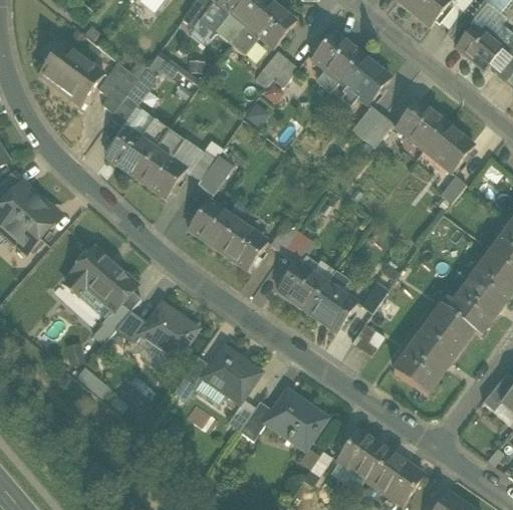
[(193,27),(212,0),(195,0),(182,19),(193,27)]
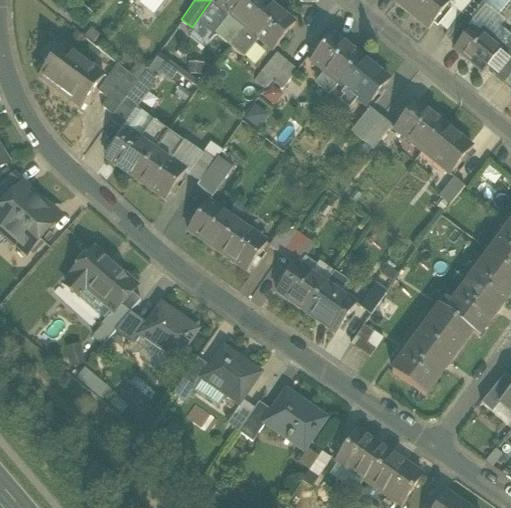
[(218,0),(215,3),(228,14),(243,26),(264,0),(218,0)]
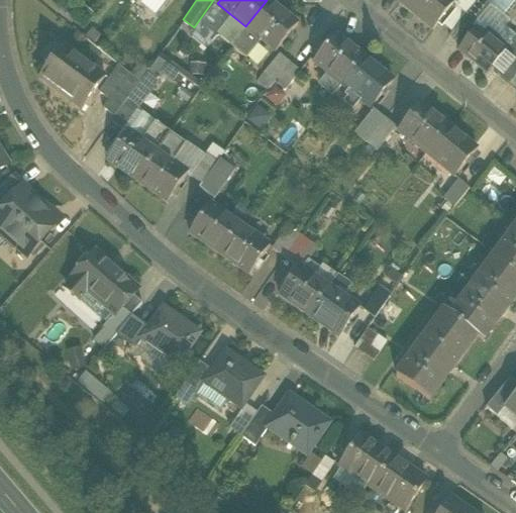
[(267,0),(245,26),(260,38),(274,49),(297,21),(271,0),(267,0)]
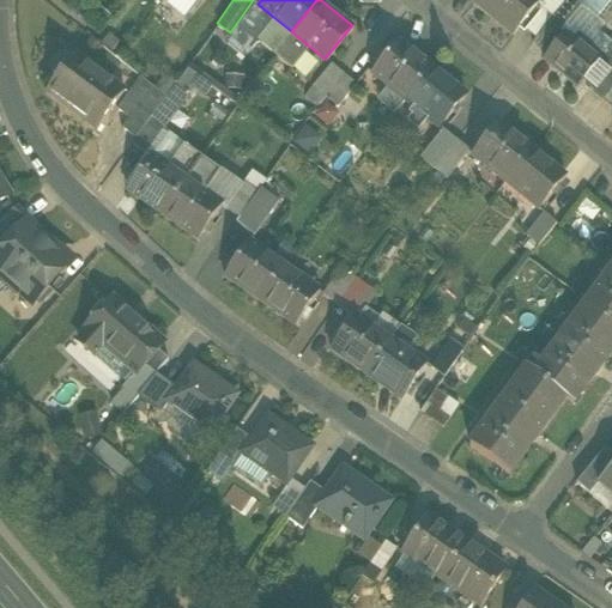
[(489,13),(511,31),(538,0),(471,0),(489,13)]
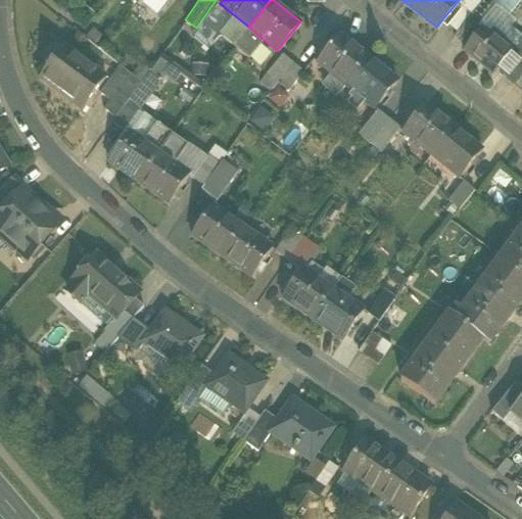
[(479,0),(453,33),(466,43),(480,27),(496,6),(488,0),(479,0)]
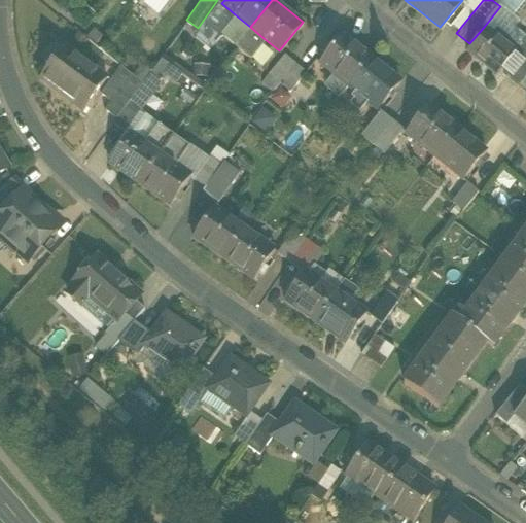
[(517,8),(520,0),(498,0),(517,8)]
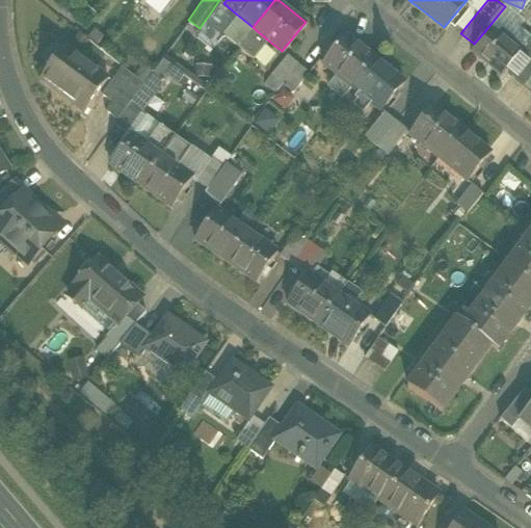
[(237,46),(253,27),(237,15),(221,33),(237,46)]
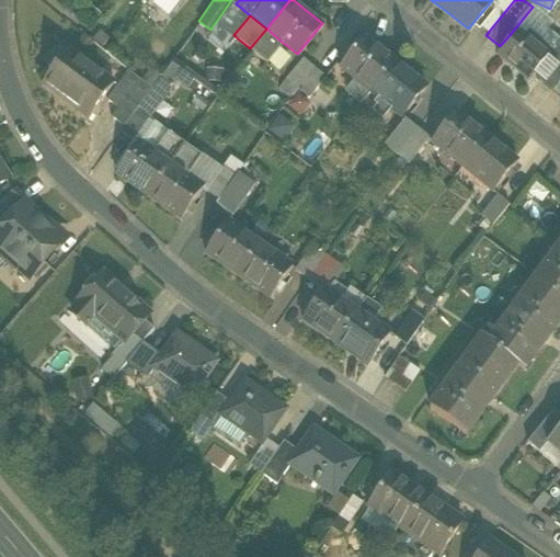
[(265,61),(282,42),(266,29),(250,48),(265,61)]
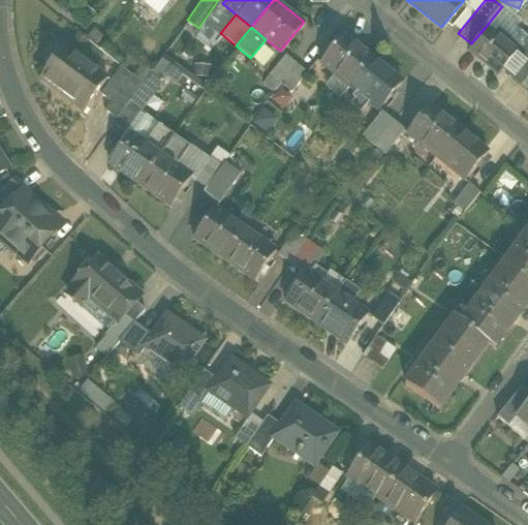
[(518,45),(505,35),(501,39),(494,33),(486,27),(471,43),(468,48),(480,57),(479,59),(497,72),(501,68),(519,47),(518,45)]
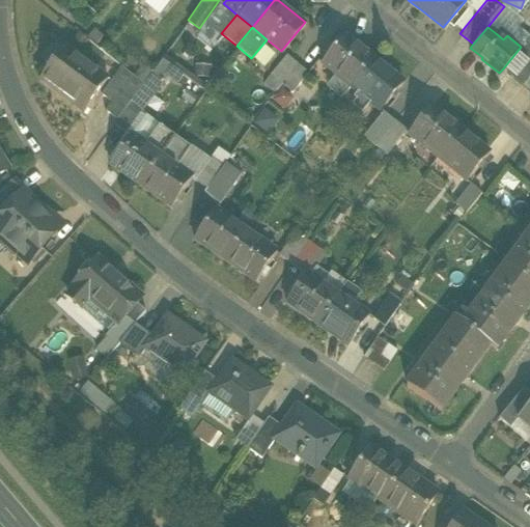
[(500,29),(496,33),(503,39),(507,35),(500,29)]
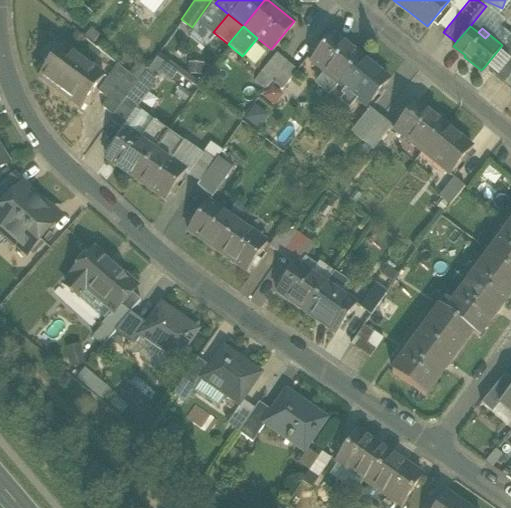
[(324,71),(337,82),(359,54),(332,31),(309,59),(324,71)]
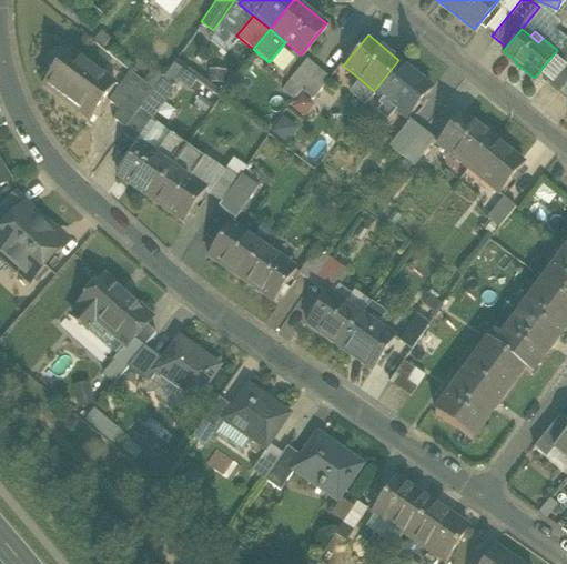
[(566,41),(564,39),(556,49),(557,50),(538,73),(547,81),(562,63),(566,67),(566,41)]
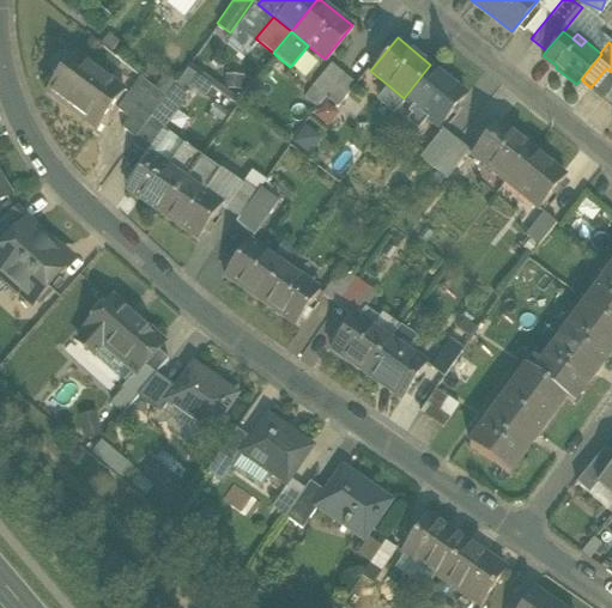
[(46,90),(95,127),(122,90),(72,53),(46,90)]
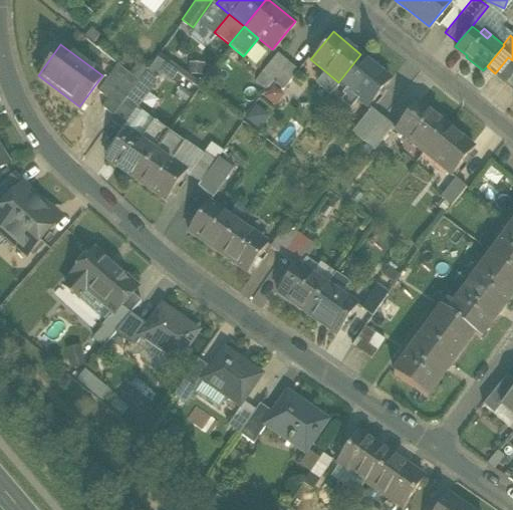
[(266,85),(272,78),(287,60),(276,51),(256,76),(266,85)]
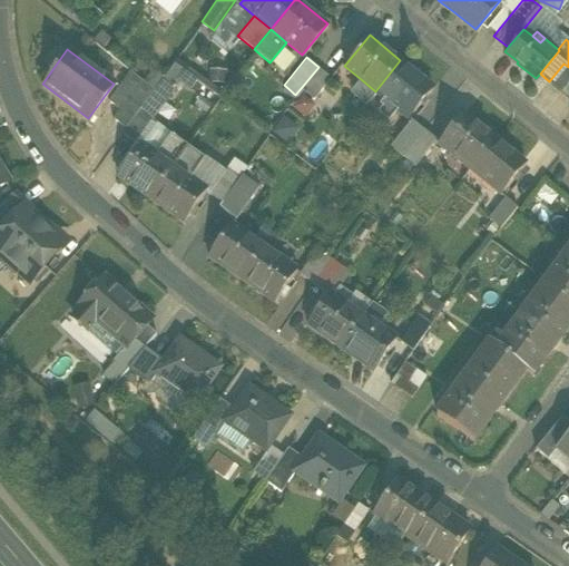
[(173,60),(153,89),(125,127),(121,132),(136,142),(186,71),(173,60)]
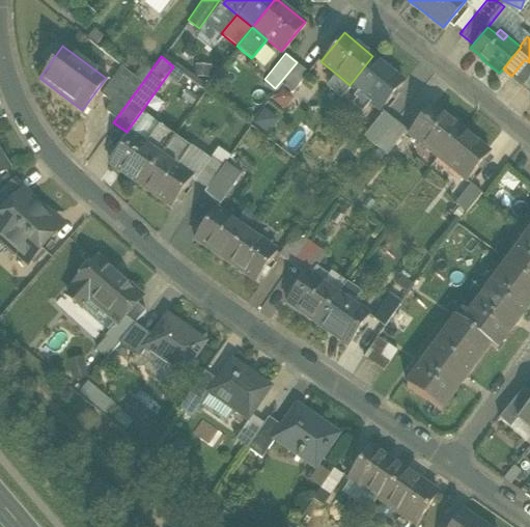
[(401,80),(372,56),(350,85),(356,90),(369,101),(379,109),(401,80)]
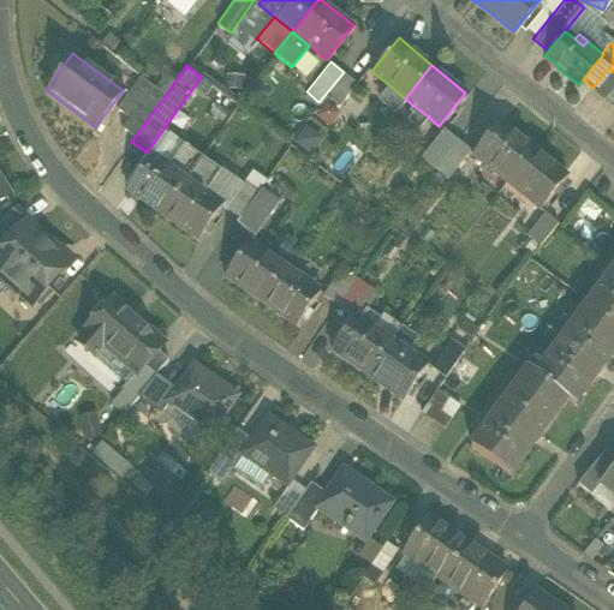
[(592,88),(603,96),(613,82),(613,72),(608,69),(592,88)]
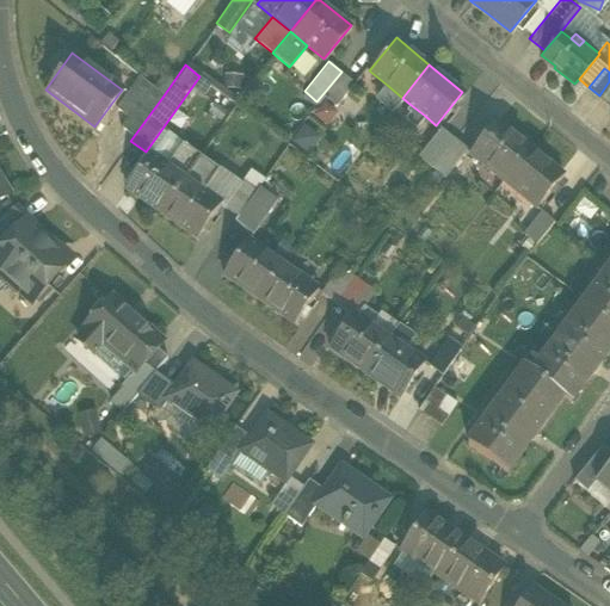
[(353,81),(342,72),(324,93),(336,103),(353,81)]
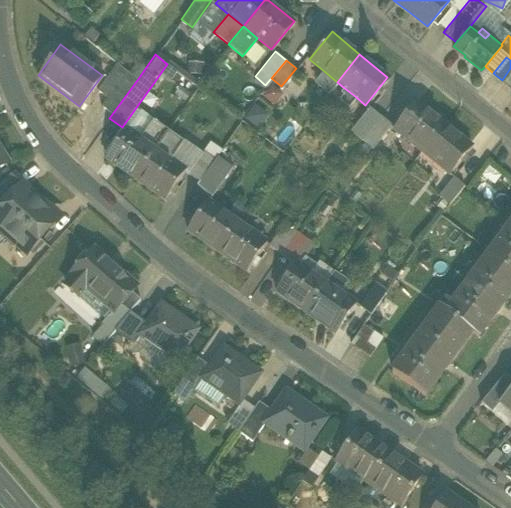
[(100,105),(112,114),(137,80),(115,63),(96,89),(106,96),(100,105)]
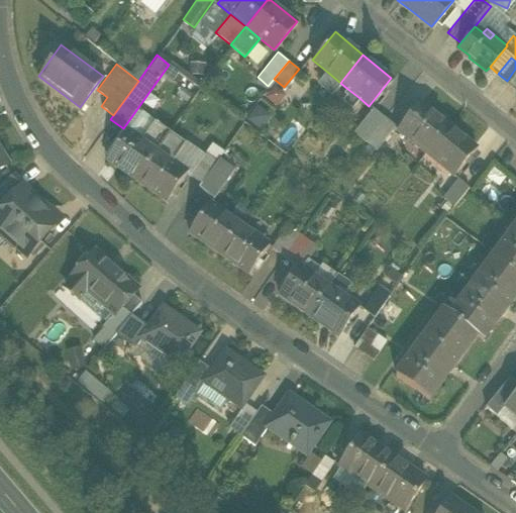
[(515,69),(507,81),(515,88),(515,69)]
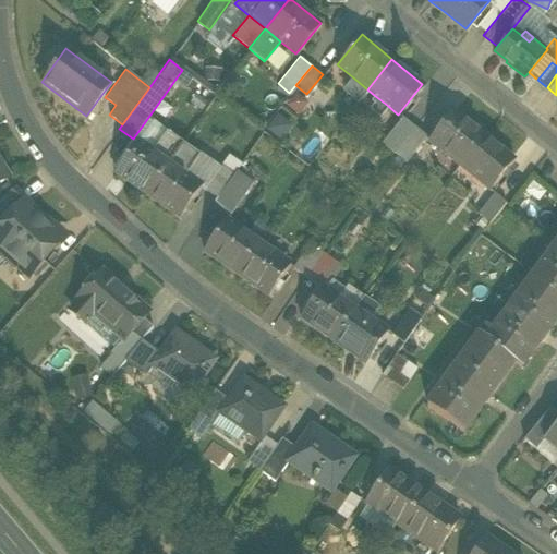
[(367,89),(353,77),(343,88),(359,100),(367,89)]
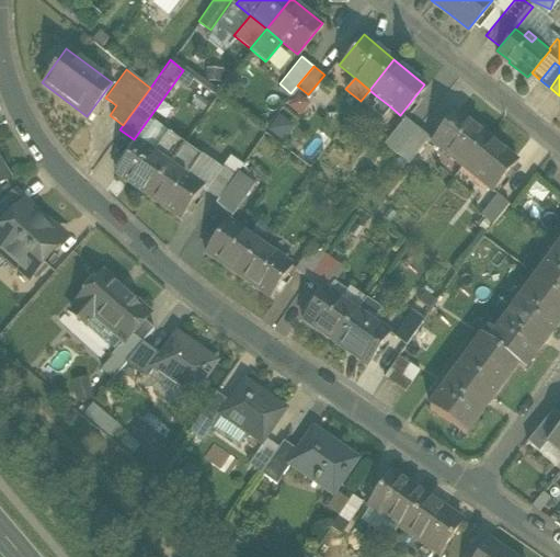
[(309,101),(296,90),(286,103),(299,113),(309,101)]
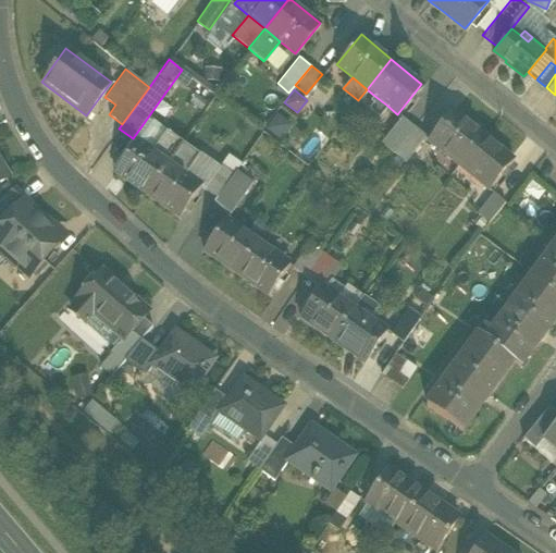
[(379,117),(387,106),(373,95),(369,99),(372,102),(368,108),(379,117)]
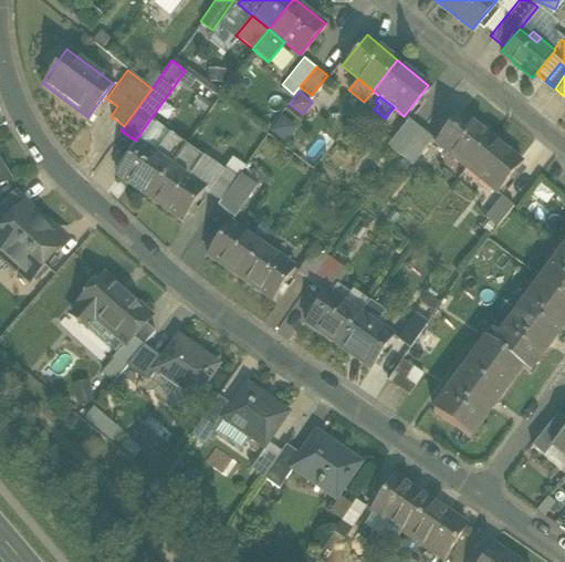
[(433,141),(464,166),(490,135),(459,111),(433,141)]
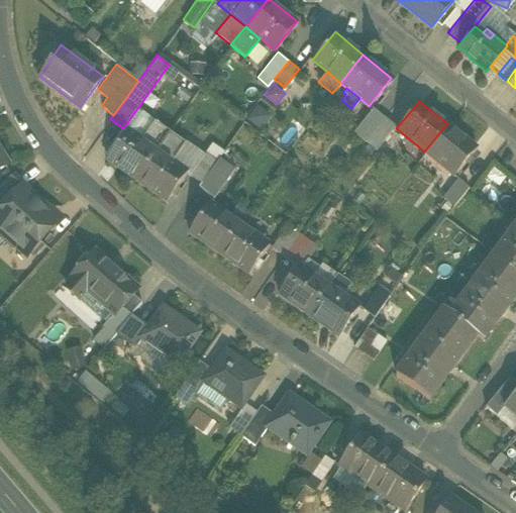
[(271,114),(256,102),(245,116),(260,127),(271,114)]
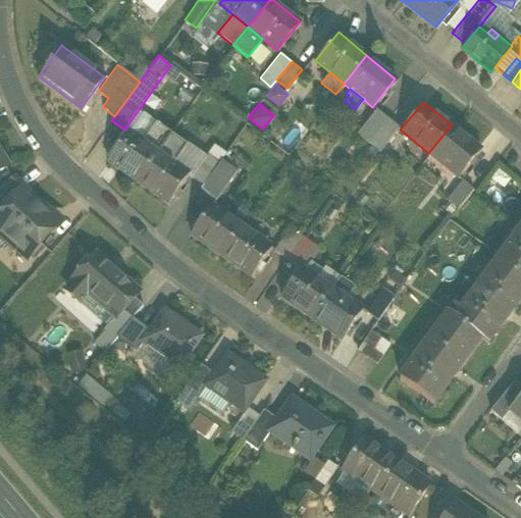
[(356,133),(367,142),(385,119),(373,110),(356,133)]
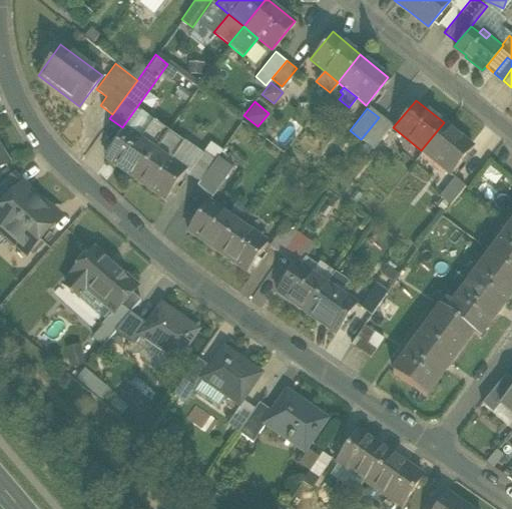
[(388,125),(379,117),(361,139),(371,147),(388,125)]
